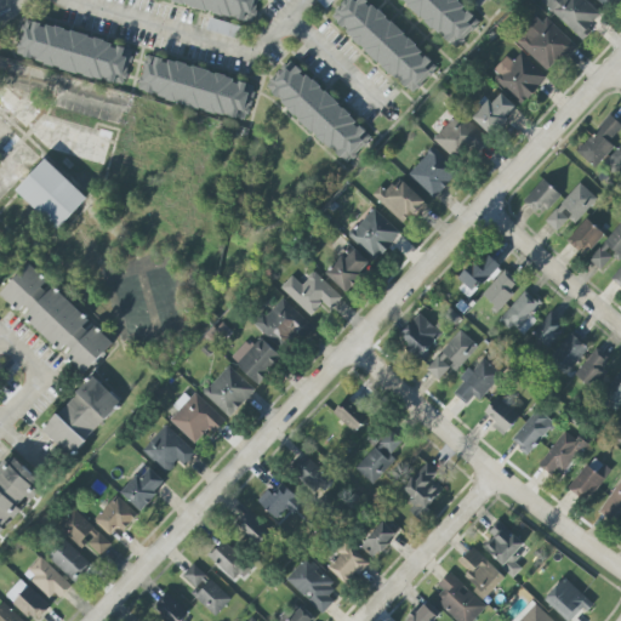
[(170,0),(251,24),(257,0),(170,0)]
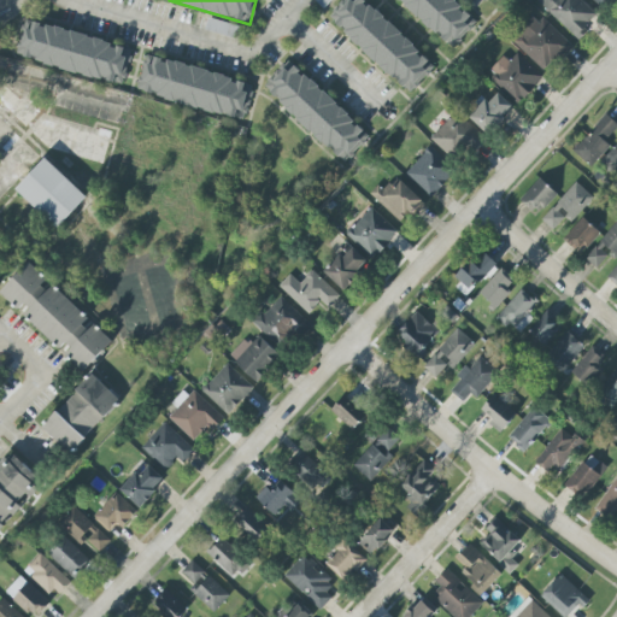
[(345,0),(329,16),(407,94),(434,69),(365,0),(345,0)]
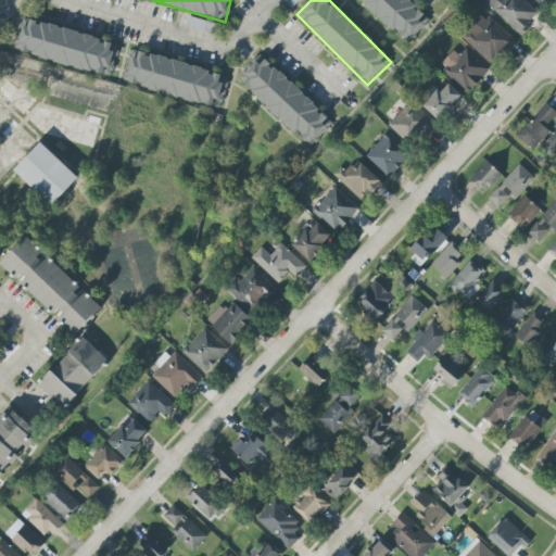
[(359,0),(409,42),(431,17),(409,0),(359,0)]
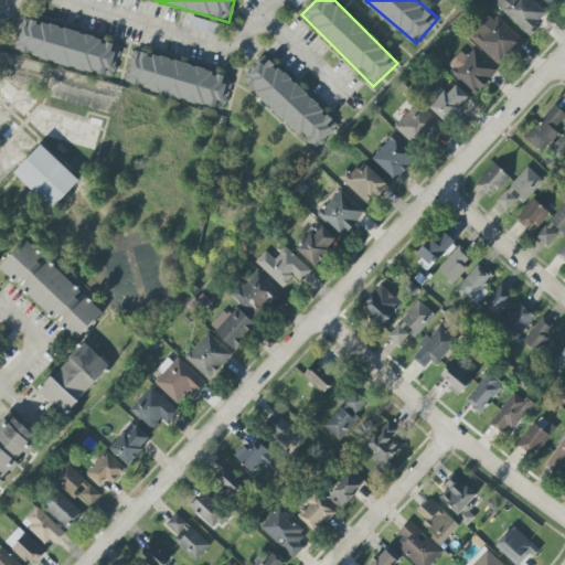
[(530,35),(548,14),(532,0),(493,0),(491,3),(530,35)]
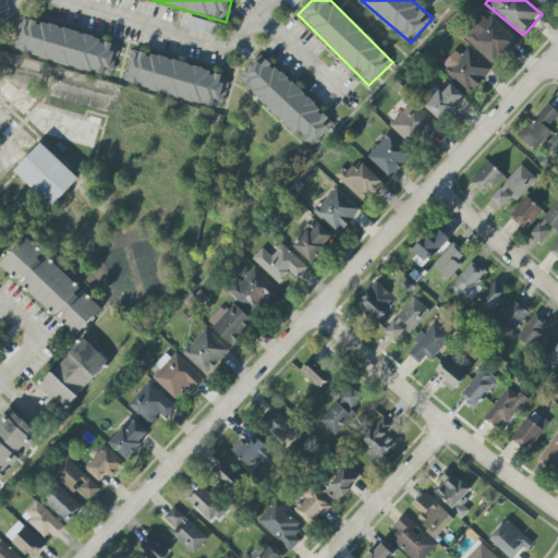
[(553,0),(535,0),(544,9),(553,0)]
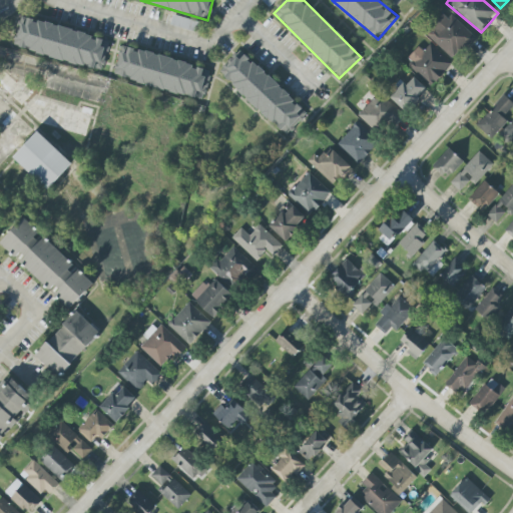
[(453,60),(474,38),(447,12),(426,35),(453,60)]
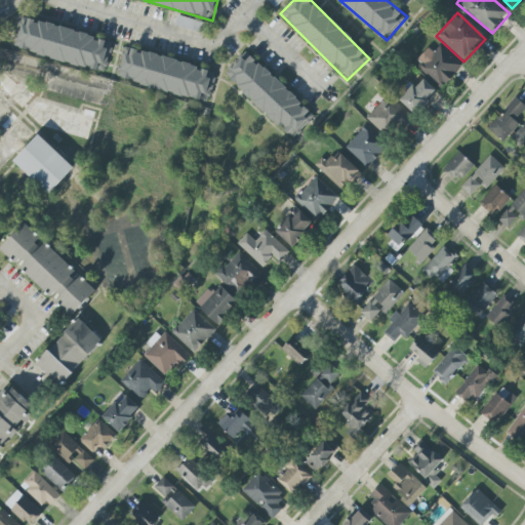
[(203,23),(177,15),(174,26),(200,33),(203,23)]
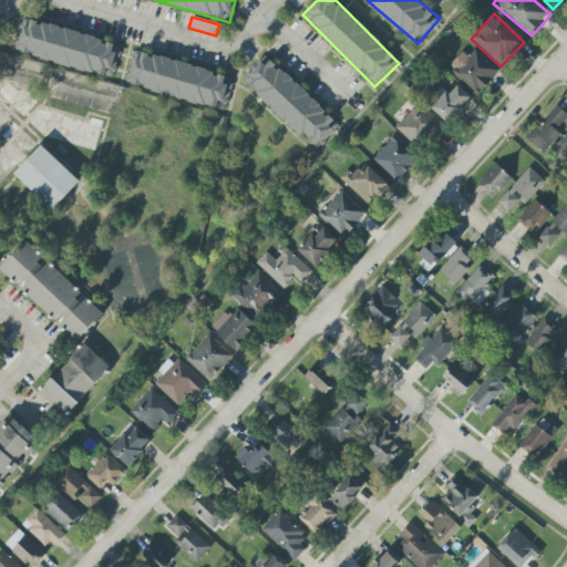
[(16,55),(112,75),(119,41),(22,21),(16,55)]
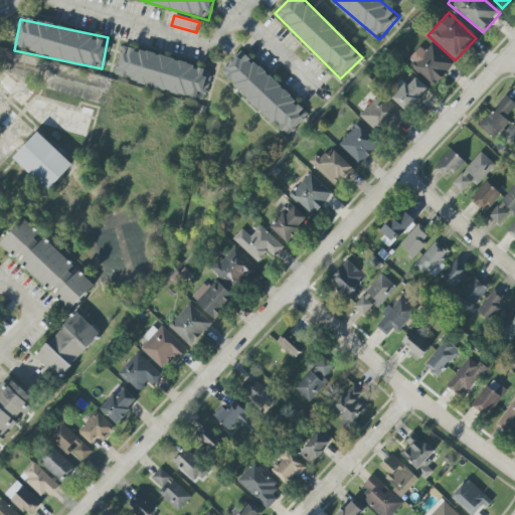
[(425,51),(419,47),(406,61),(434,87),(453,65),(432,45),(425,51)]
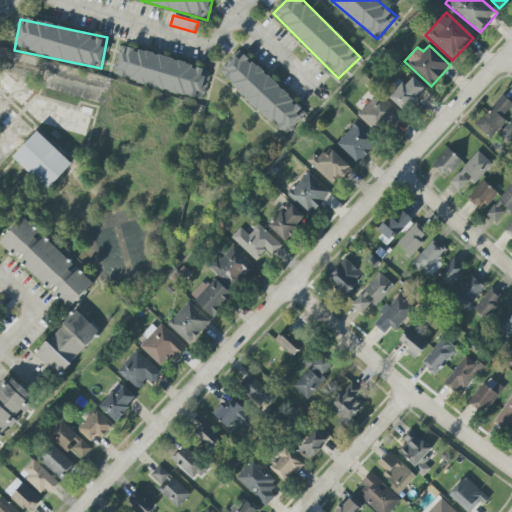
[(218,72),(285,135),(307,113),(240,49),(218,72)]
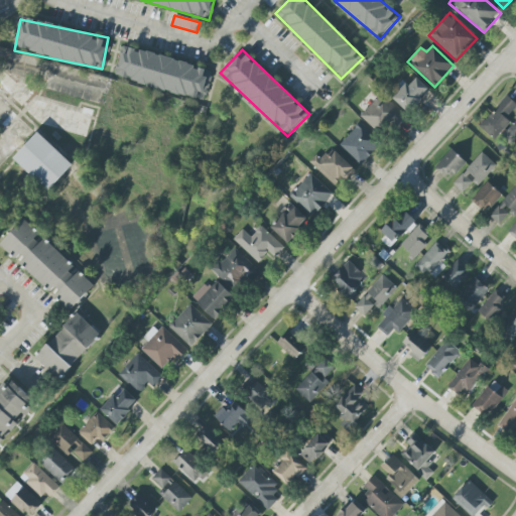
[(207,97),(212,66),(120,50),(115,82),(207,97)]
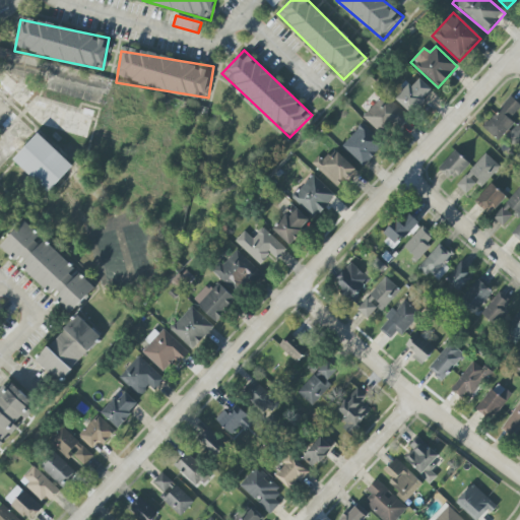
[(410,113),(433,90),(419,78),(411,87),(408,84),(395,99),(410,113)]
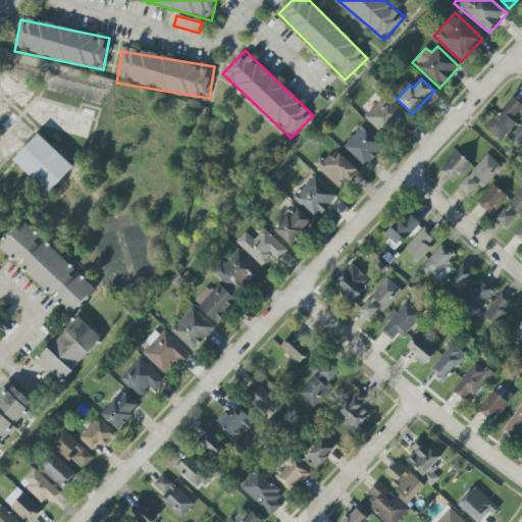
[(395,125),(400,131),(410,118),(385,95),(364,117),(384,137),(395,125)]
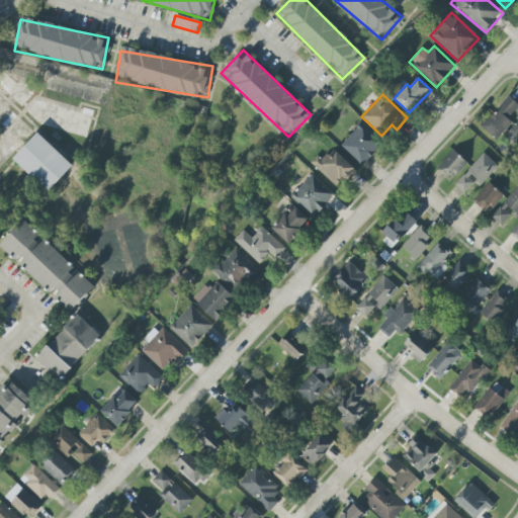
[(483,128),(498,141),(512,121),(508,119),(517,105),(517,103),(507,96),(483,128)]
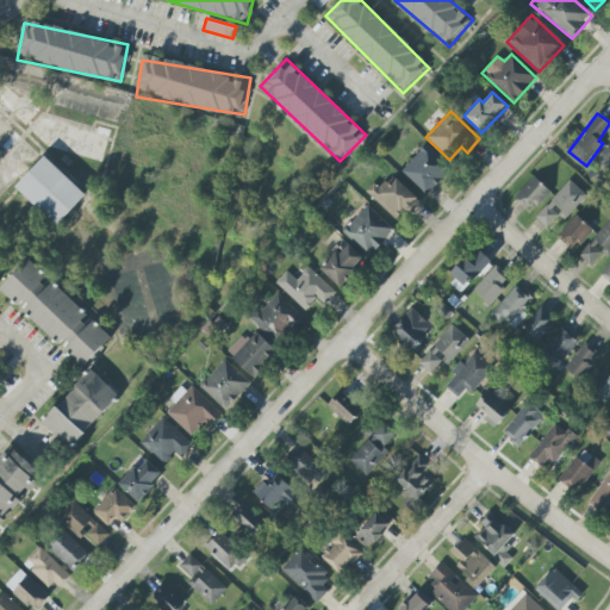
[(609,172),(609,143),(593,160),(608,175),(609,172)]
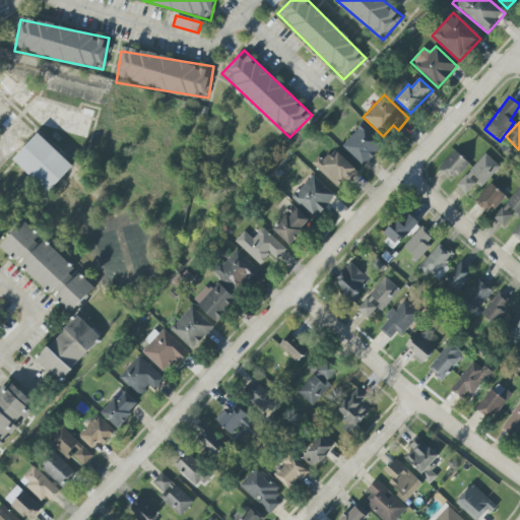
[(342,146),(364,166),(384,144),(362,124),(342,146)]
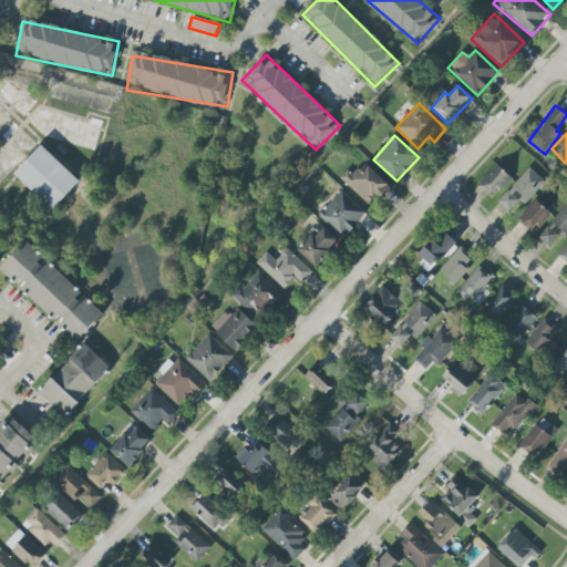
[(80,182),(42,146),(16,174),(53,210),(80,182)]
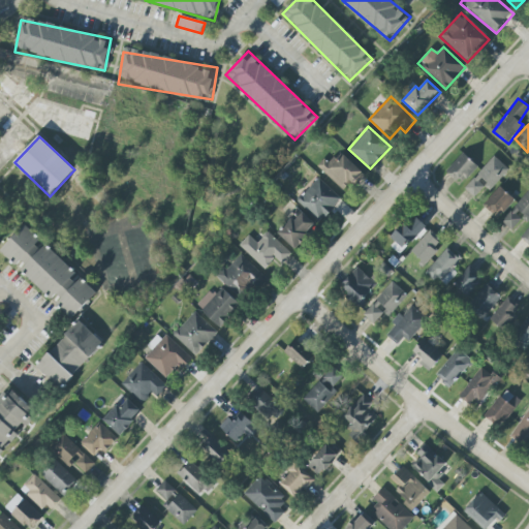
[(330,165),(323,160),(317,167),(345,191),(362,173),(341,153),(330,165)]
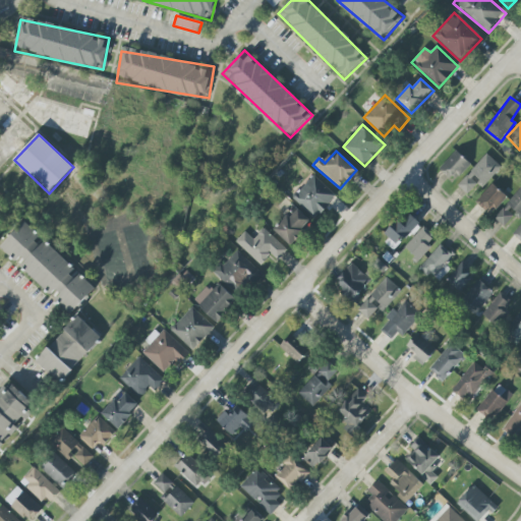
[(454,182),(470,164),(456,151),(440,169),(454,182)]
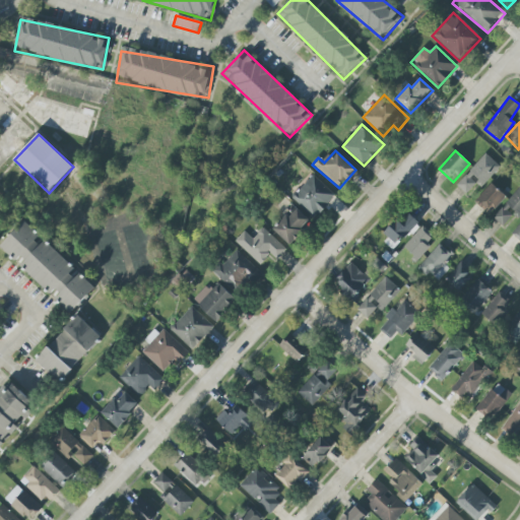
[(500,167),(485,153),(456,186),(466,194),(476,184),(481,188),(500,167)]
